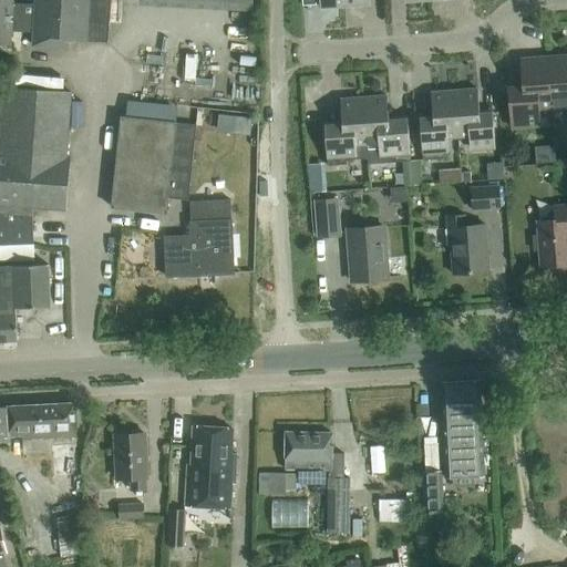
[(111,0),(35,0),(37,4),(12,2),(12,0),(0,0),(0,42),(10,43),(11,30),(34,31),(34,44),(65,47),(65,39),(109,41),(111,0)]
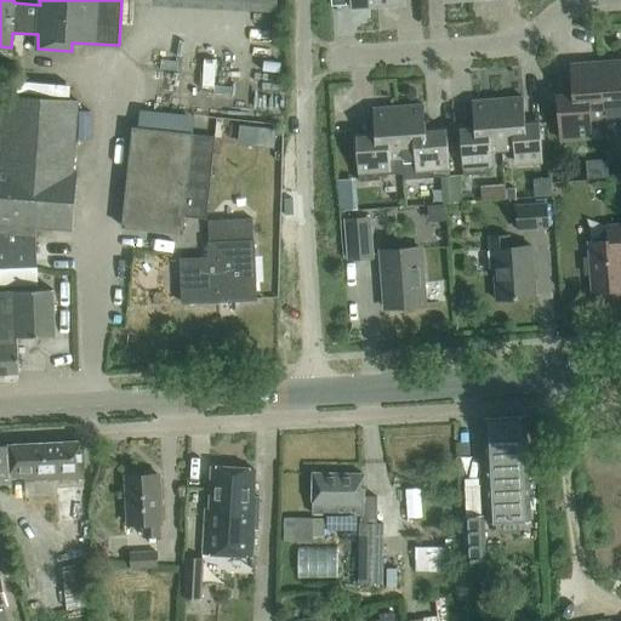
[(620,62),(600,63),(605,118),(620,117),(620,62)]
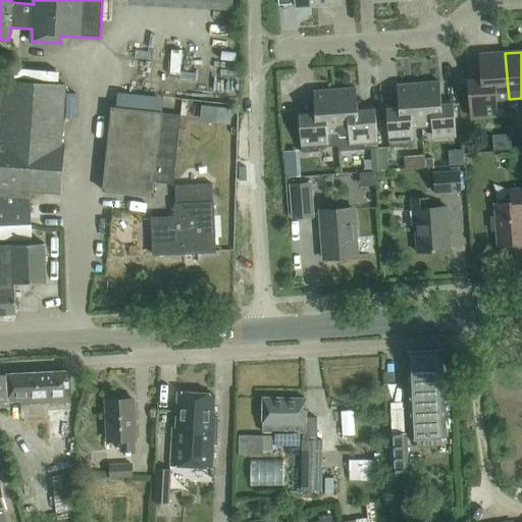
[(509,99),(505,53),(480,55),(482,80),(469,81),(472,118),(494,116),(493,100),(509,99)]
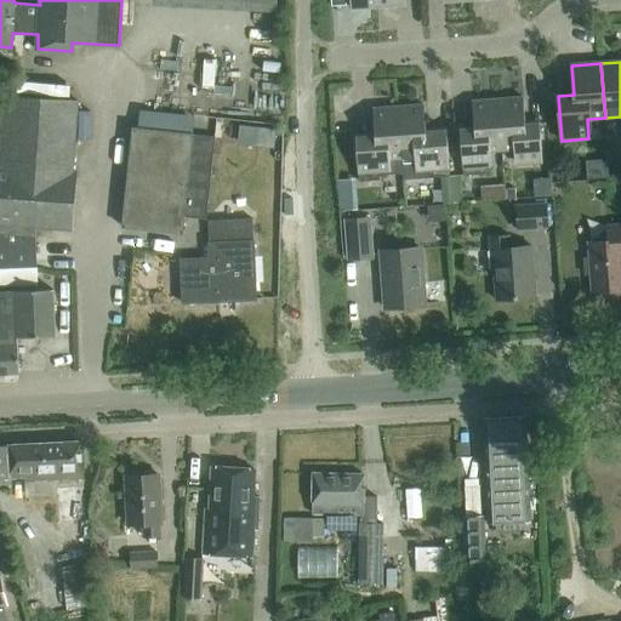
[(216,119),(267,115),(266,84),(215,86),(216,119)]
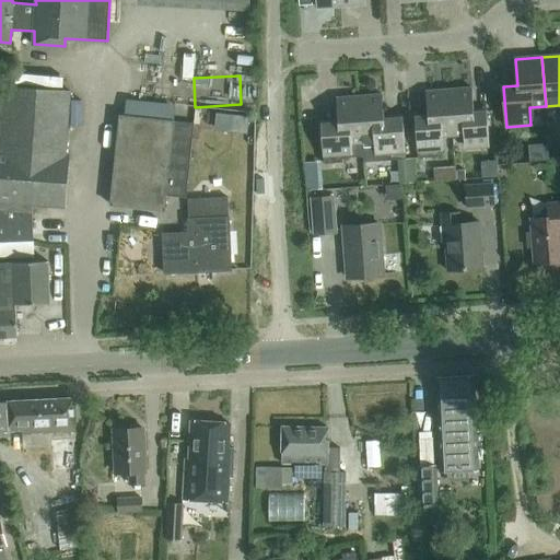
[(0,243),(34,242),(33,205),(66,208),(70,158),(66,158),(71,91),(0,85),(0,243)]
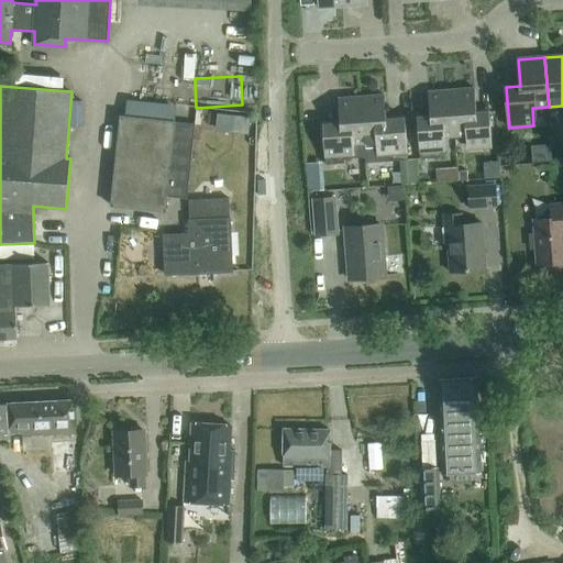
[(451,90),(455,136),(466,135),(471,150),(493,147),(489,118),(477,119),(474,88),(451,90)]
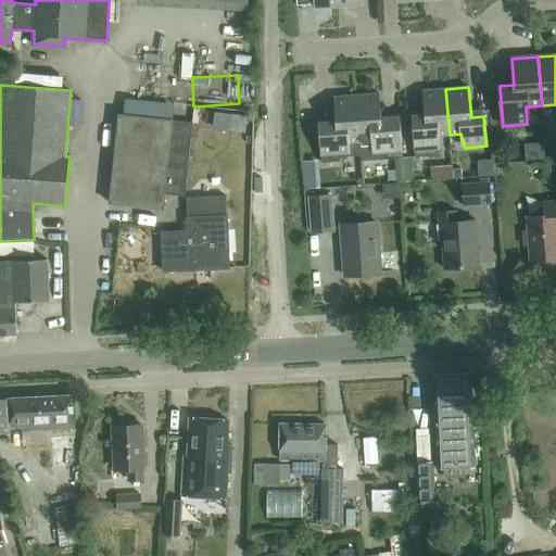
[(450,135),(445,89),(424,91),(426,121),(413,122),(415,158),(436,156),(439,136),(450,135)]
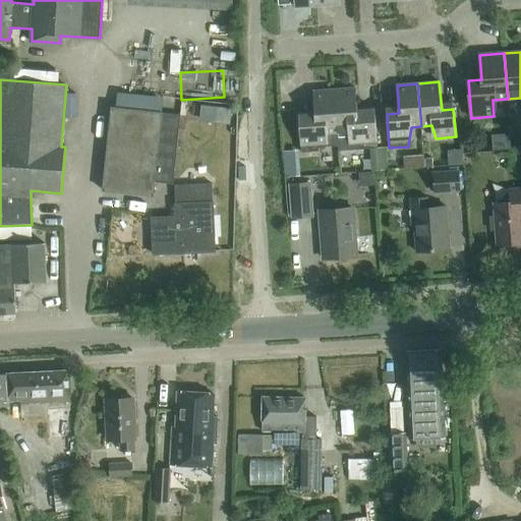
[(357,116),(355,89),(334,90),(338,132),(337,133),(339,152),(378,149),(374,107),(372,107),(373,115),(357,116)]
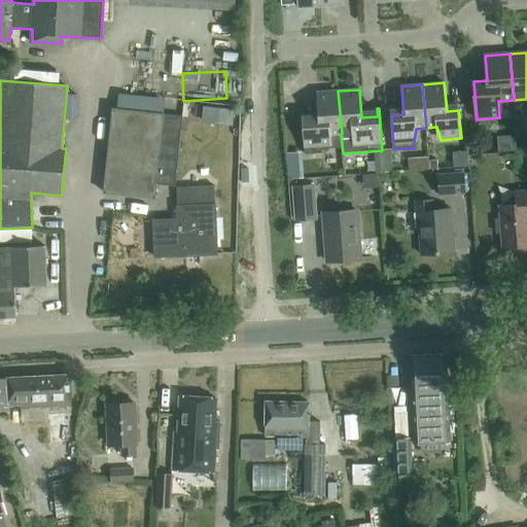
[(342,134),(338,91),(317,93),(319,120),(303,121),(305,154),(321,153),(321,149),(328,148),(330,135),(342,134)]
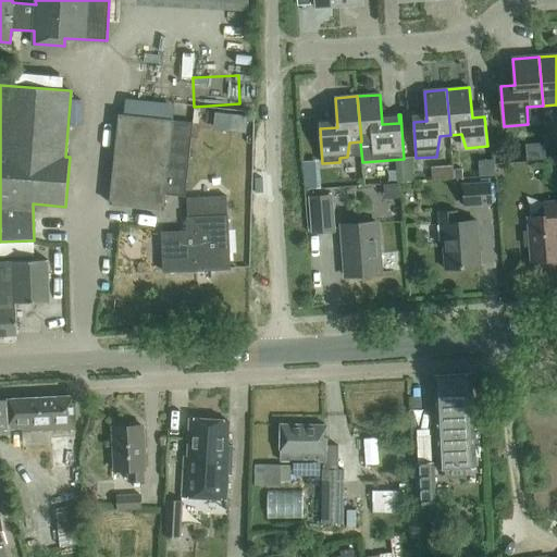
[(186,195),(193,121),(119,113),(110,201),(164,207),(165,193),(186,195)]
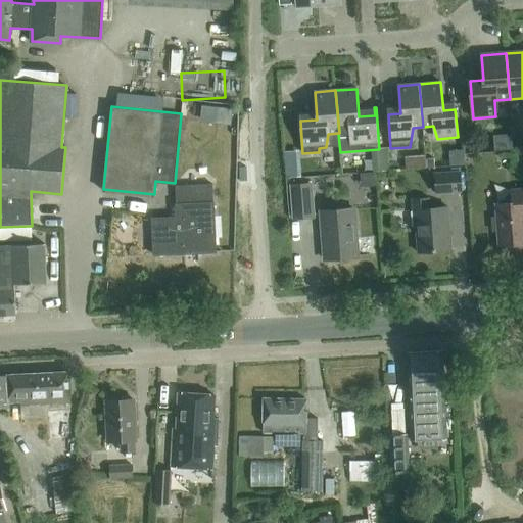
[(437,194),(461,192),(460,172),(435,174),(437,194)]
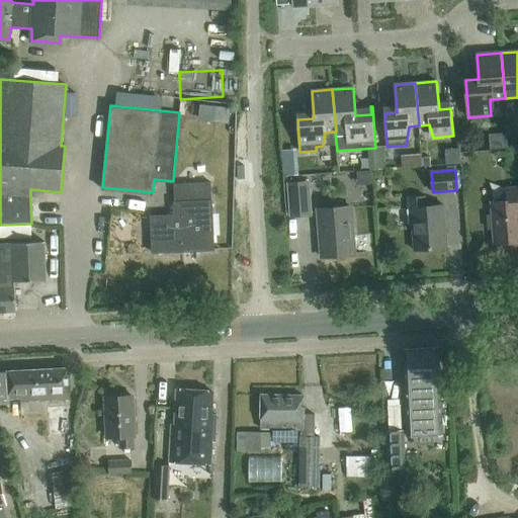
[(311,214),(309,182),(288,184),(290,217),(311,214)]
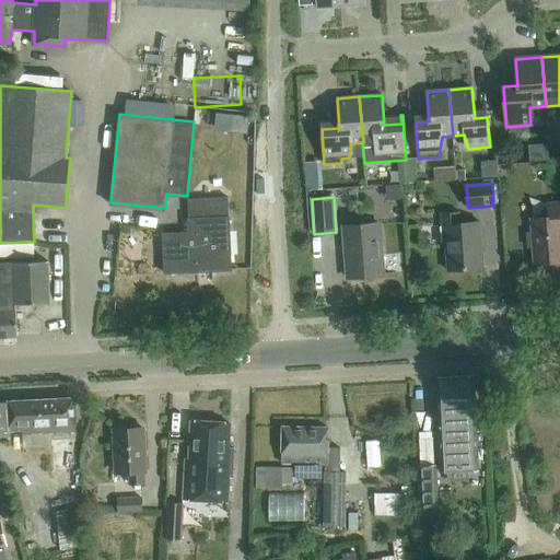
[(559,202),(546,203),(548,218),(531,219),(532,233),(527,234),(528,247),(533,247),(534,264),(559,261),(559,202)]
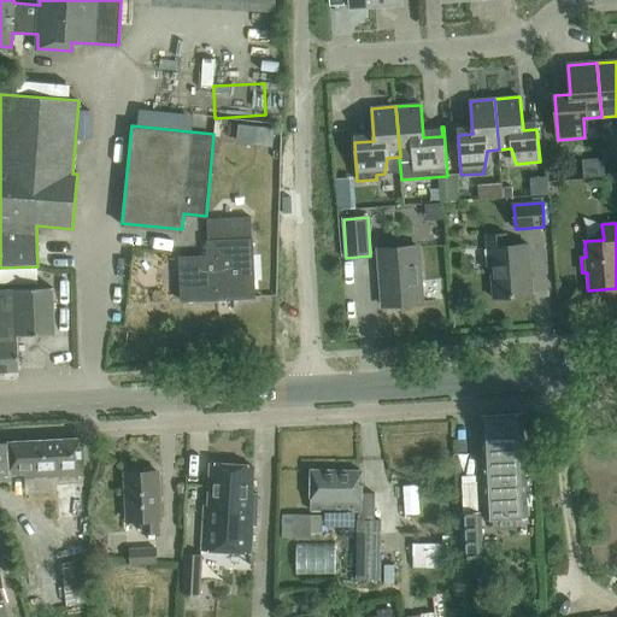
[(493,298),(533,295),(529,245),(507,246),(506,234),(487,236),(488,257),(489,257),(493,298)]
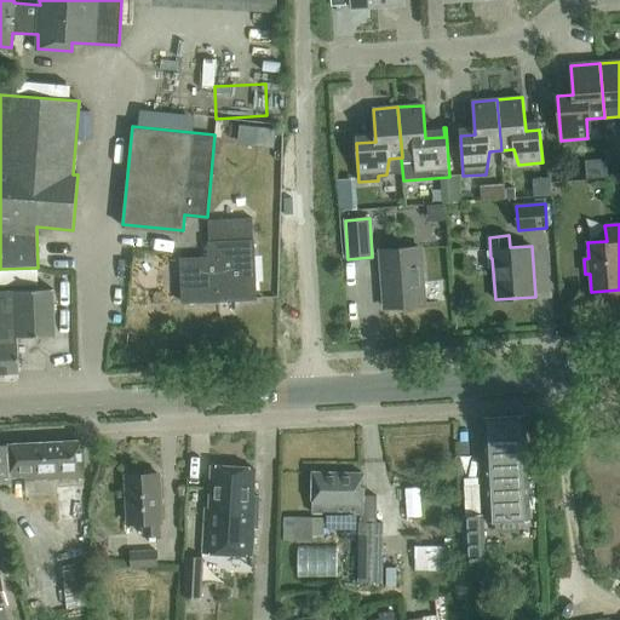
[(183,303),(256,299),(253,240),(231,241),(233,256),(181,258),(183,303)]
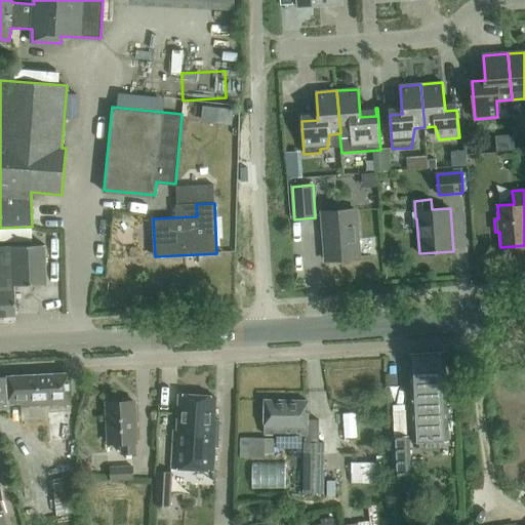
[(36,215),(45,214),(45,206),(35,207),(36,215)]
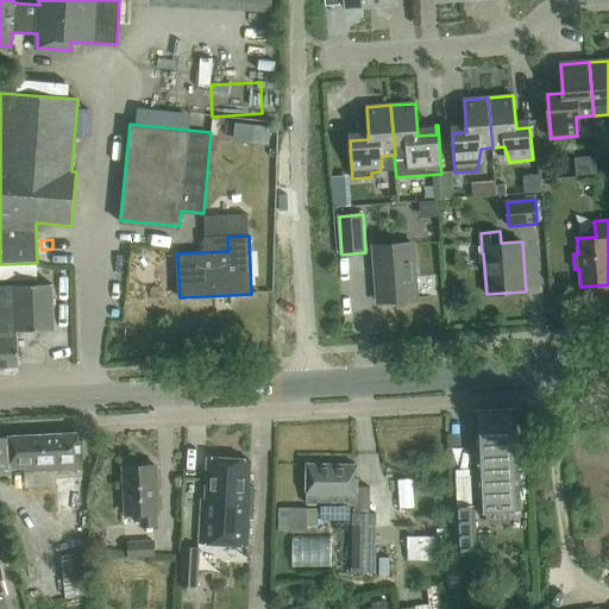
[(378,302),(416,300),(413,244),(374,246),(378,302)]
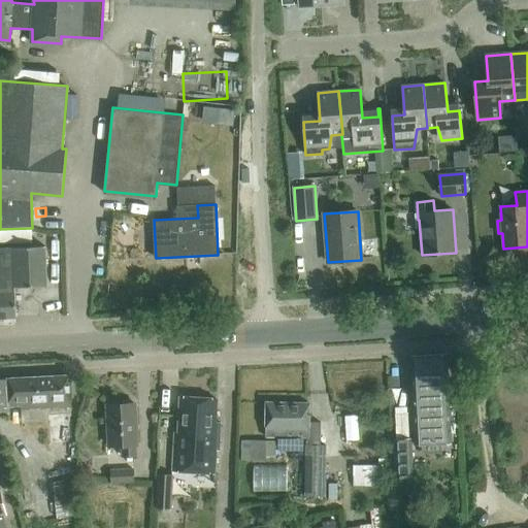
[(15,289),(48,287),(46,245),(0,248),(0,319),(18,318),(15,289)]
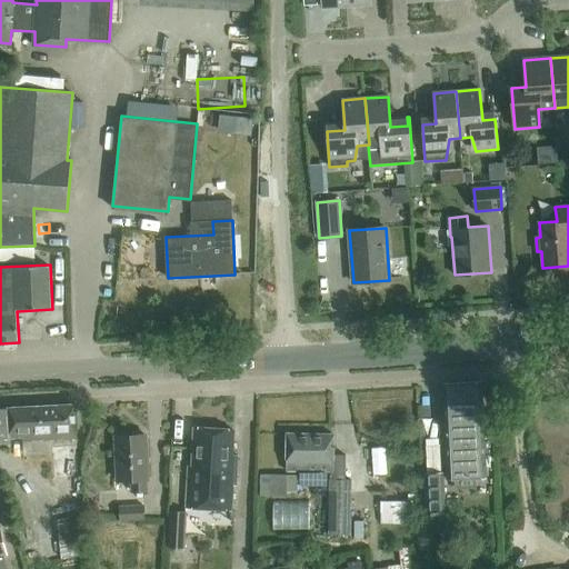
[(448,478),(487,477),(482,381),(443,382),(448,478)]
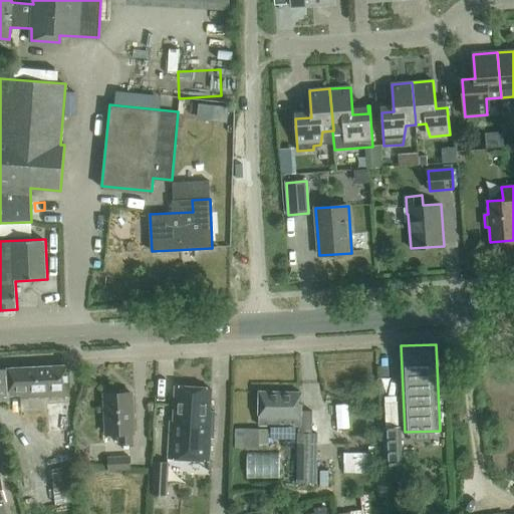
[(69,395),(68,365),(0,368),(0,399),(9,402),(9,395),(17,394),(17,398),(69,395)]
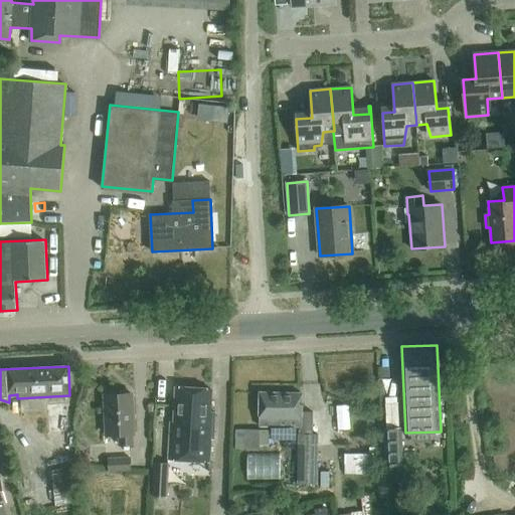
[(211,438),(214,439),(215,411),(210,411),(211,387),(176,386),(174,420),(171,420),(169,459),(209,461),(211,438)]
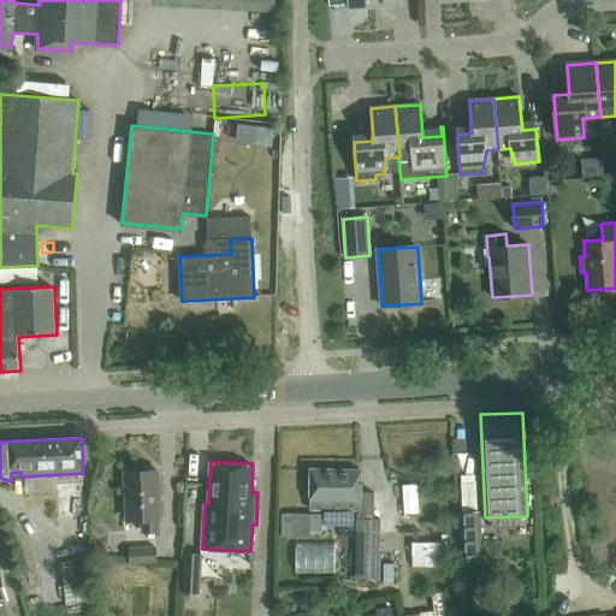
[(374,492),(361,492),(362,469),(312,468),(311,508),(356,509),(355,580),(380,579),(380,519),(374,519),(374,492)]
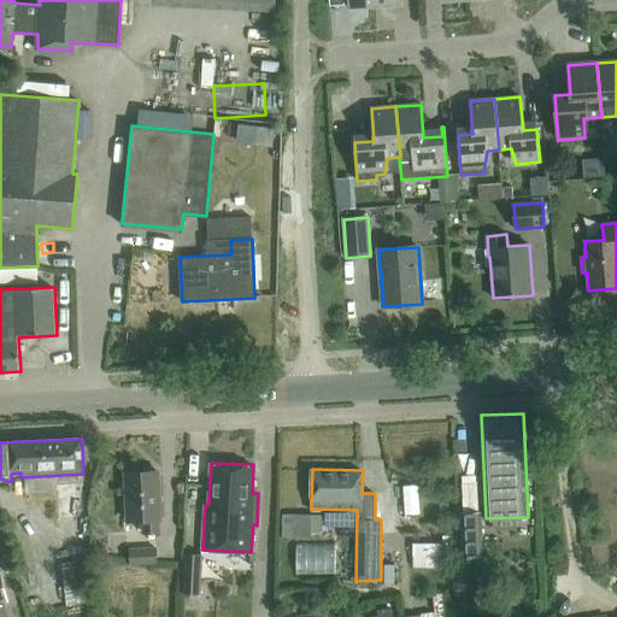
[(159,518),(162,517),(159,471),(125,472),(128,519),(144,518),(144,532),(159,530),(159,518)]
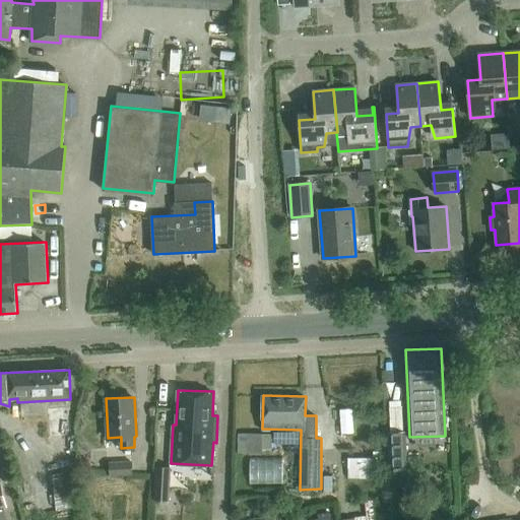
[(408,469),(406,431),(388,432),(389,470),(408,469)]
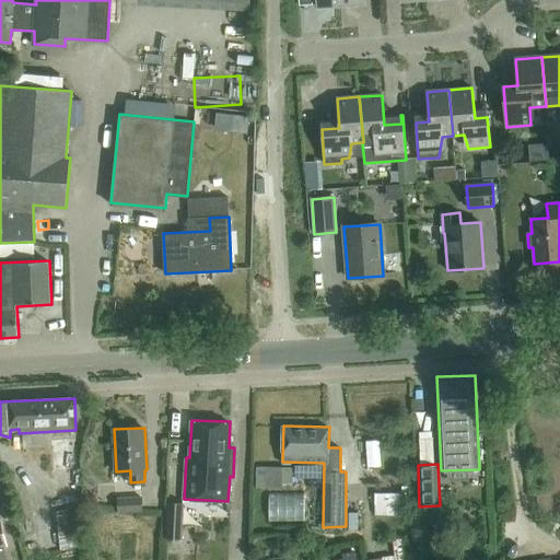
[(293,467),(256,467),(256,488),(282,488),(282,486),(292,486),(293,467)]
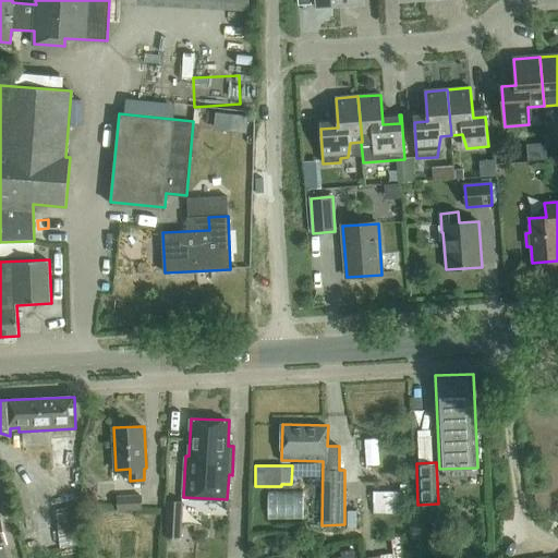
[(142,495),(117,496),(118,511),(143,510),(142,495)]
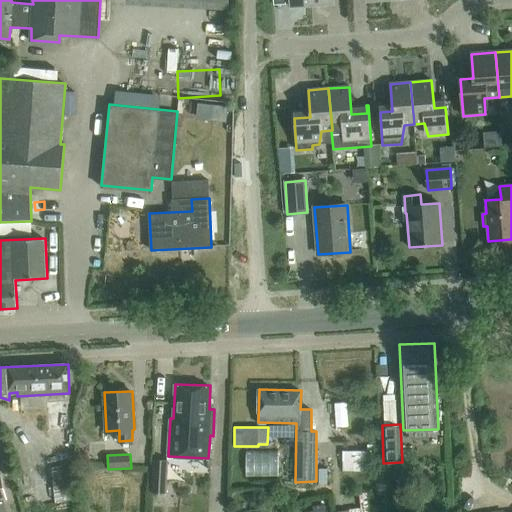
[(167,494),(168,460),(152,459),(151,493),(167,494)]
